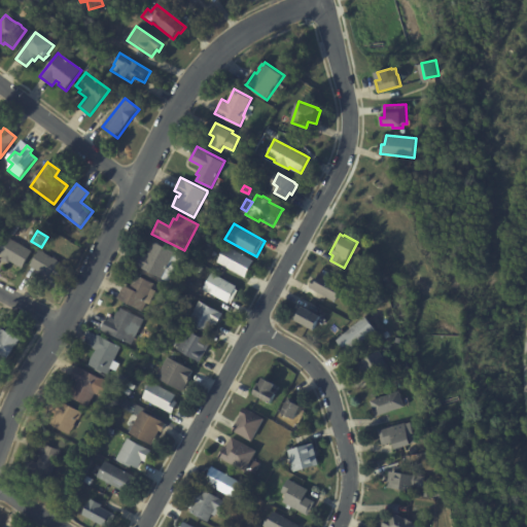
[(23,247),(32,253),(22,270),(10,262),(8,266),(1,261),(3,258),(0,256),(0,247),(6,238),(12,242),(16,235),(23,239),(20,245),(23,247)]
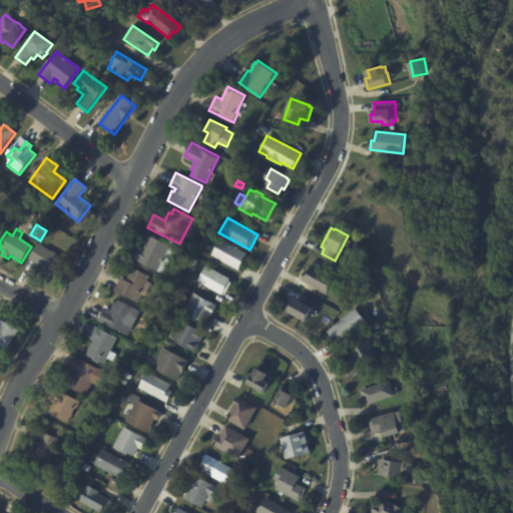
[(169,246),(157,271),(132,258),(138,245),(143,247),(149,234),(170,244),(169,246)]
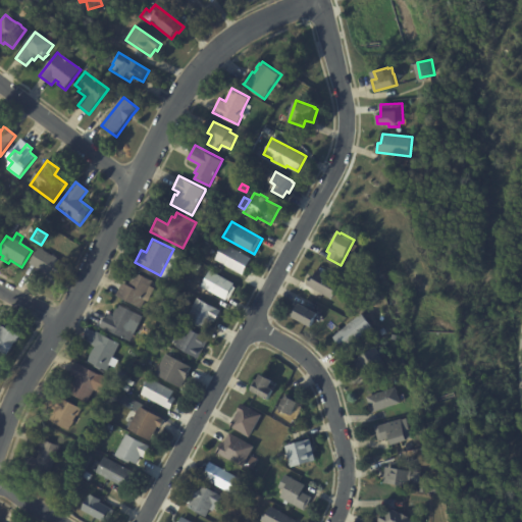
[(252,258),(244,274),(215,260),(224,243),(252,258)]
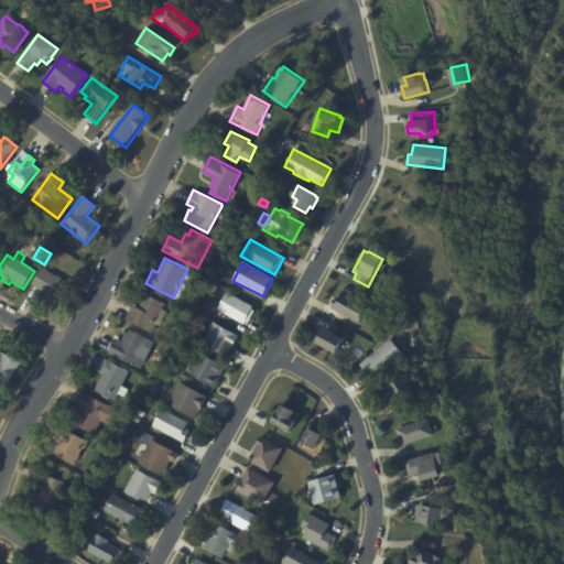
[(42,299),(39,296),(42,292),(32,285),(42,269),(44,270),(45,270),(47,271),(47,272),(56,278),(57,277),(62,280),(73,288),(60,308),(42,299)]
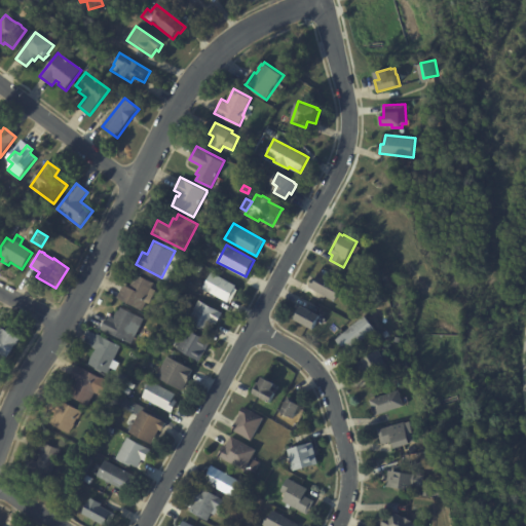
[(183,254),(191,257),(188,262),(181,259),(183,254)]
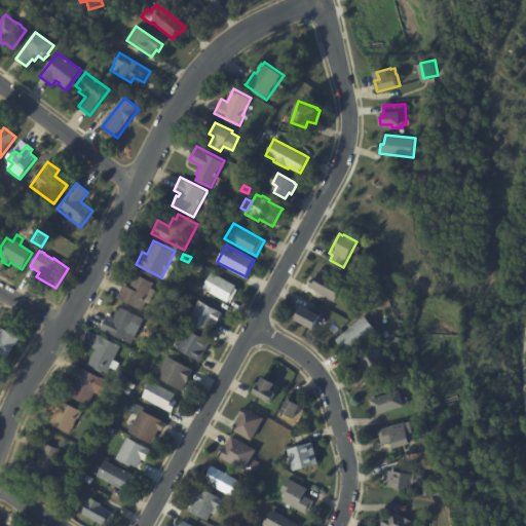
[(230,299),(229,299),(228,302),(203,289),(212,272),(237,286),(235,288),(238,290),(233,301),(230,299)]
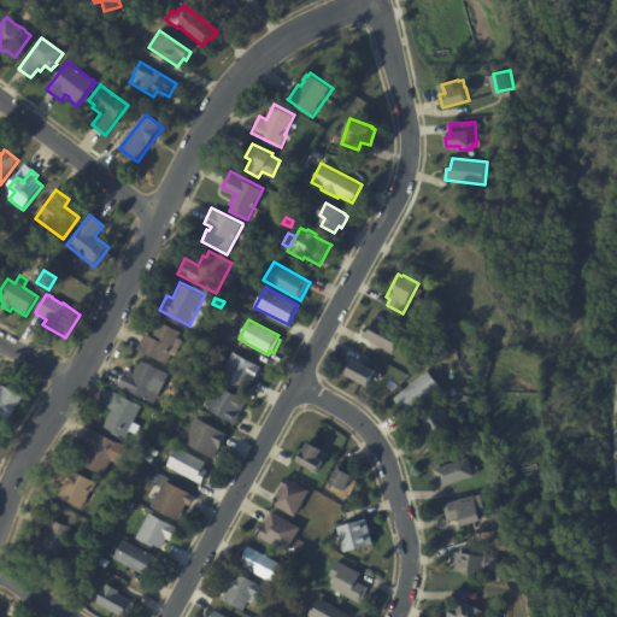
[(389,327),(404,334),(394,353),(363,336),(368,325),(371,328),(375,319),(389,327)]
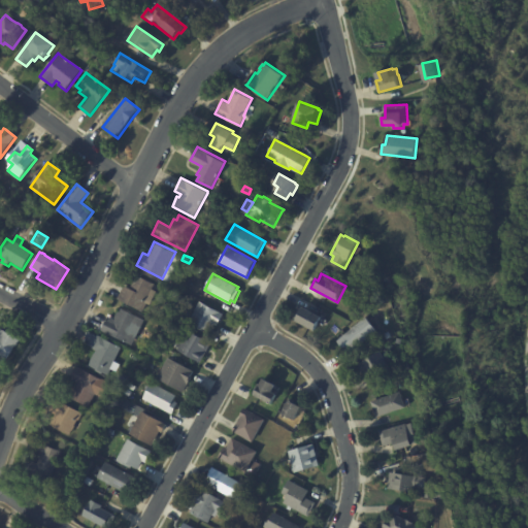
[(154,297),(150,305),(146,303),(143,311),(118,298),(125,285),(130,288),(136,274),(155,284),(153,289),(157,291),(154,297)]
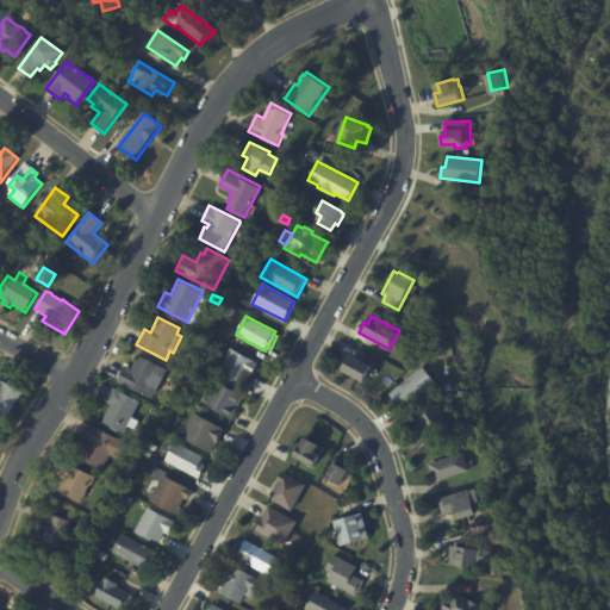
[(244,381),(243,383),(241,381),(240,385),(217,373),(231,348),(259,362),(253,375),(248,374),(244,381)]
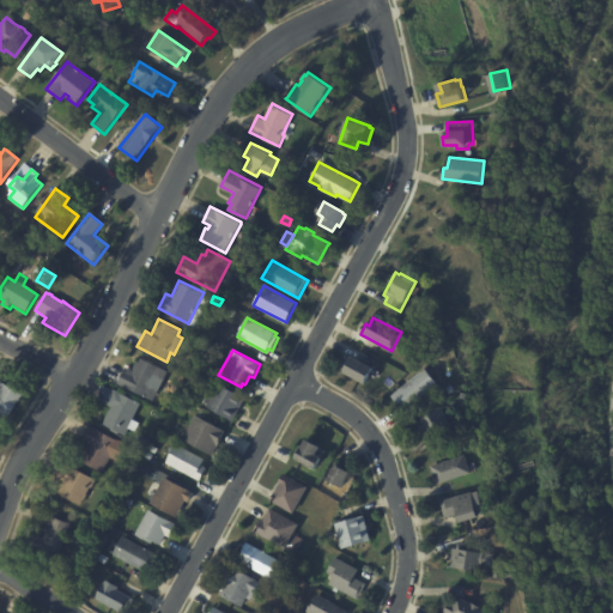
[(366,364),(375,369),(368,384),(341,371),(349,354),(366,364)]
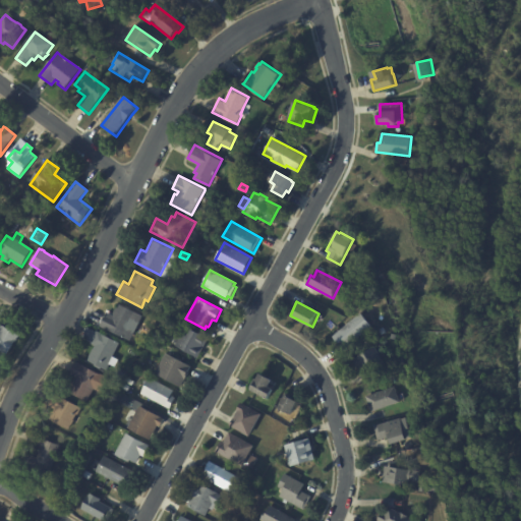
[(100,326),(107,311),(113,314),(118,303),(142,314),(130,341),(100,326)]
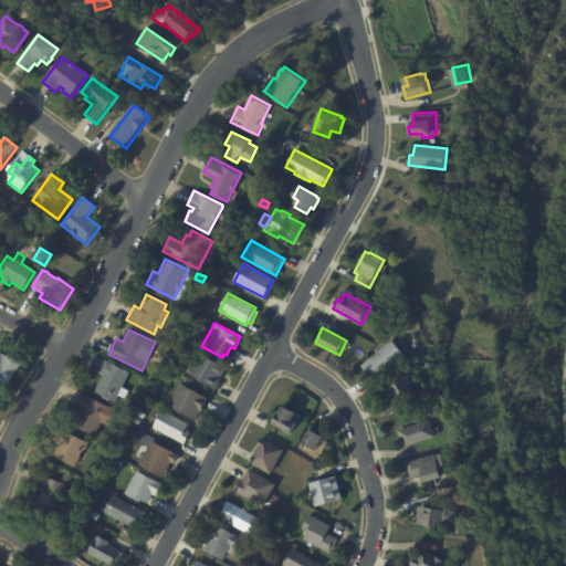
[(373,381),(369,377),(370,376),(362,366),(394,339),(406,354),(373,381)]
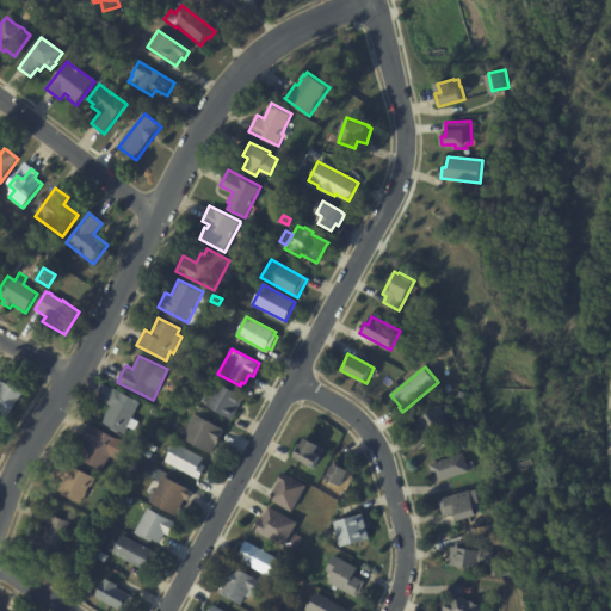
[(0,383),(1,382),(23,396),(8,419),(0,413),(0,383)]
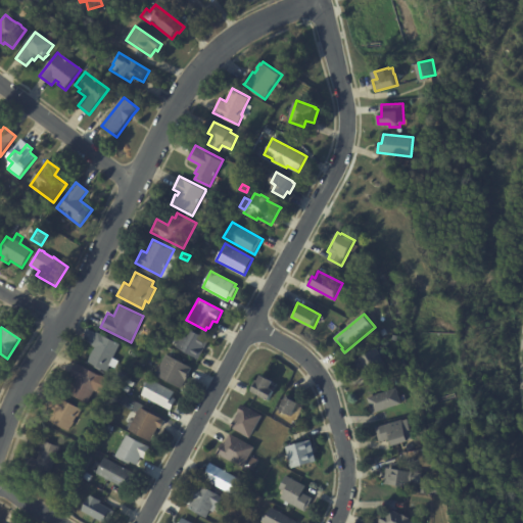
[(205,346),(199,358),(177,346),(187,327),(209,339),(205,346)]
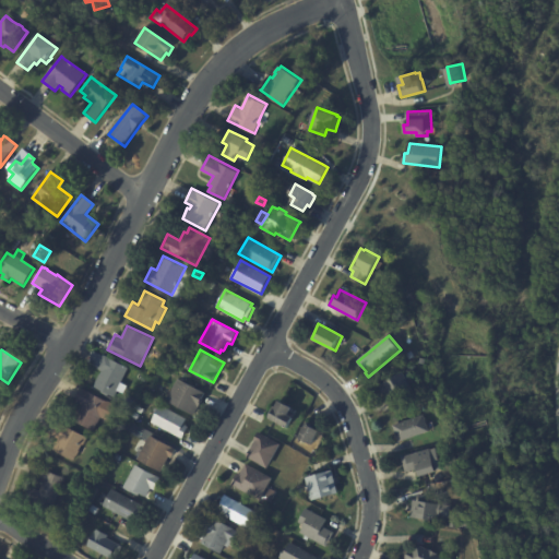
[(104,355),(129,367),(121,382),(127,385),(123,393),(118,390),(115,396),(109,394),(108,395),(96,390),(97,389),(94,387),(96,383),(95,382),(99,373),(100,375),(103,370),(97,368),(97,367),(88,363),(93,351),(103,356),(104,355)]
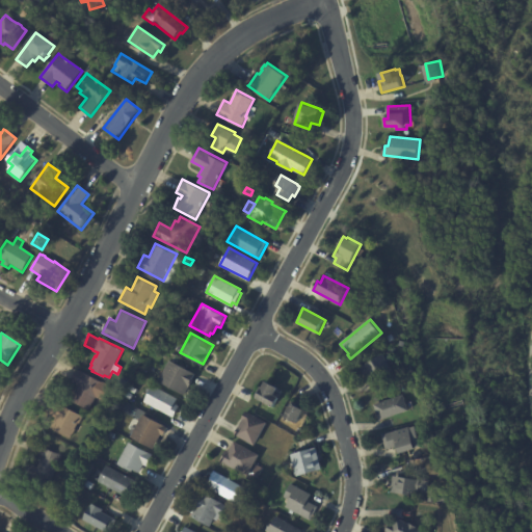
[(384,354),(392,367),(372,379),(369,374),(366,376),(361,367),(383,353),(384,354)]
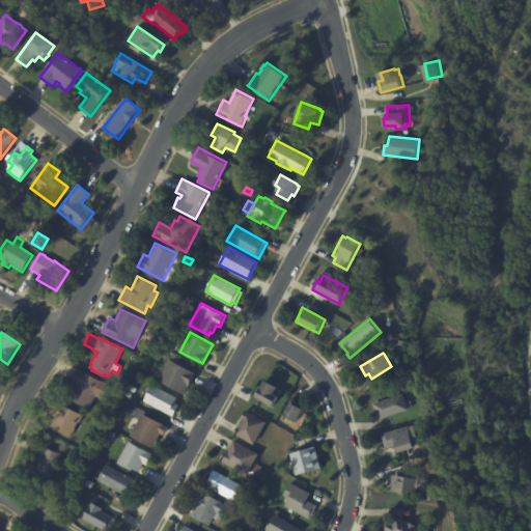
[(196,373),(185,394),(159,380),(169,359),(196,373)]
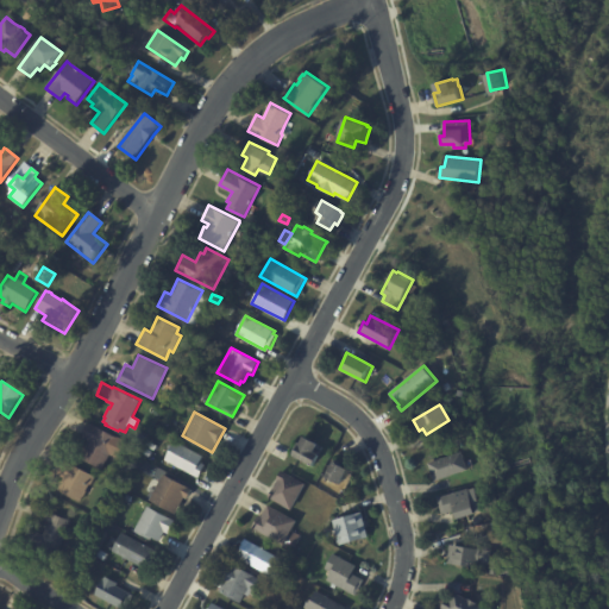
[(83,435),(89,422),(127,443),(120,457),(111,452),(102,469),(80,458),(88,441),(82,438),(83,435)]
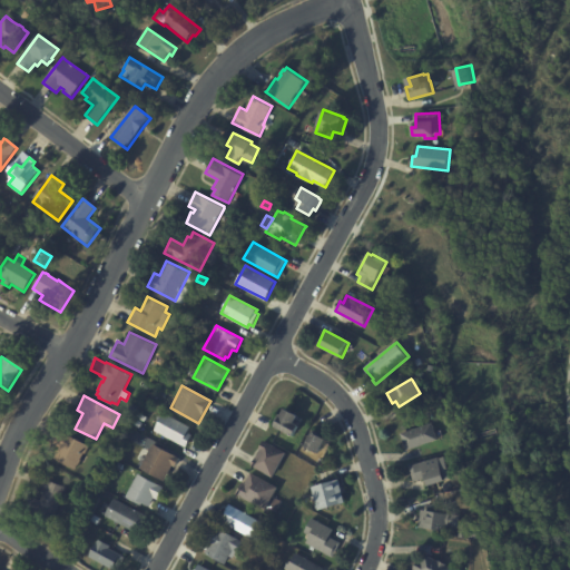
[(298,418),(296,421),(302,423),(295,436),(276,426),(285,409),(300,416),(298,418)]
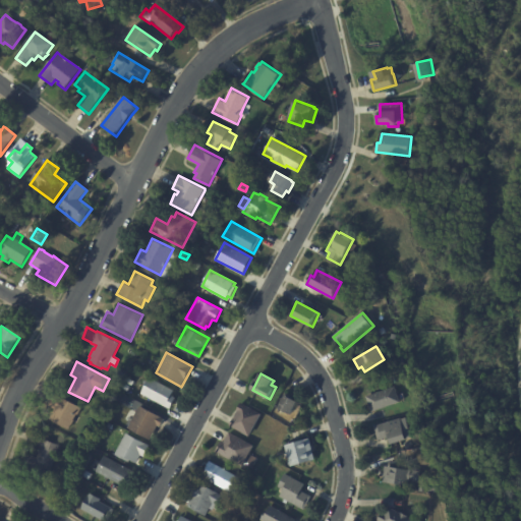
[(175,400),(170,409),(141,393),(150,378),(174,391),(172,395),(176,398),(175,400)]
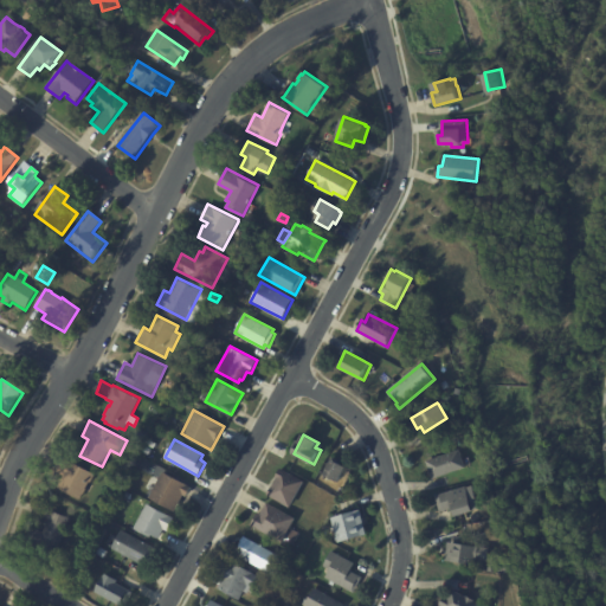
[(146,446),(152,450),(148,456),(142,452),(146,446)]
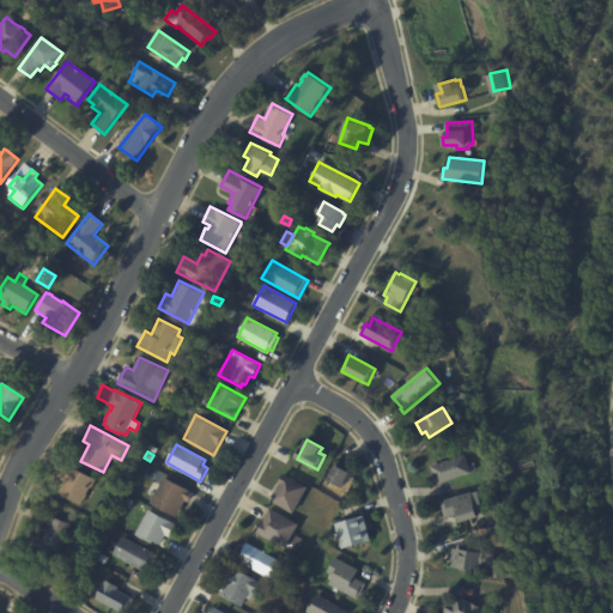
[(469,466),(472,473),(436,485),(430,466),(466,455),(469,466)]
